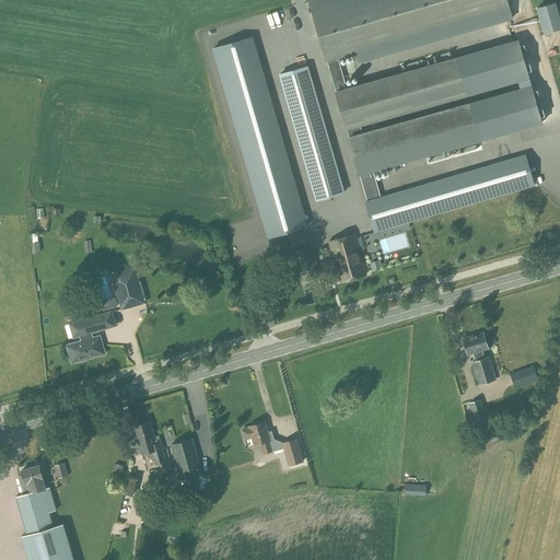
[(512,18),(506,0),(310,0),(359,173),(534,125),(523,89),(361,132),(359,126),(520,80),(508,41),(349,88),(339,55),(360,49),(363,60),(512,18)]
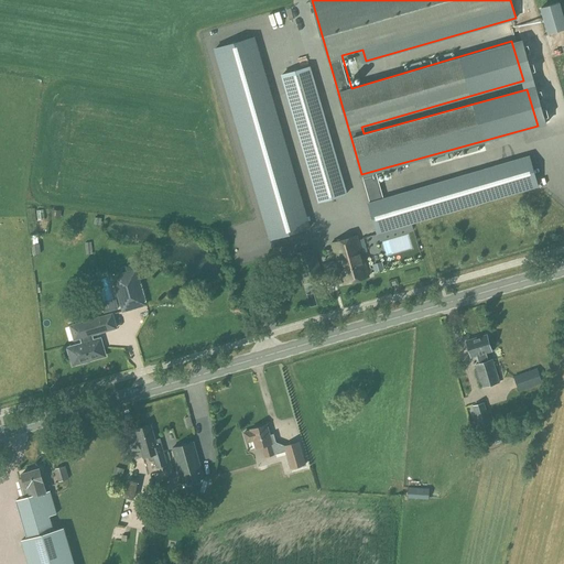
[(270,240),(311,229),(255,36),(214,49),(270,240)]
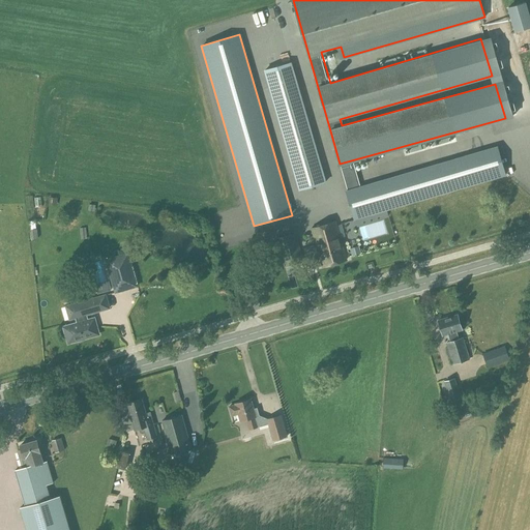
[(268,70),(300,189),(326,182),(294,63),(268,70)]
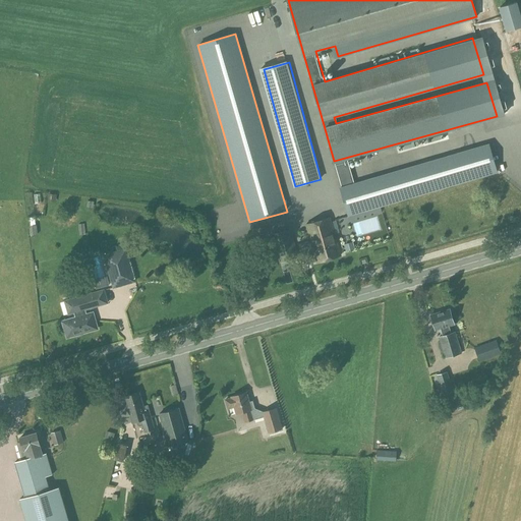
[(349,216),(498,172),(489,145),(355,184),(347,157),(334,161),(342,188),(341,188),(349,216)]
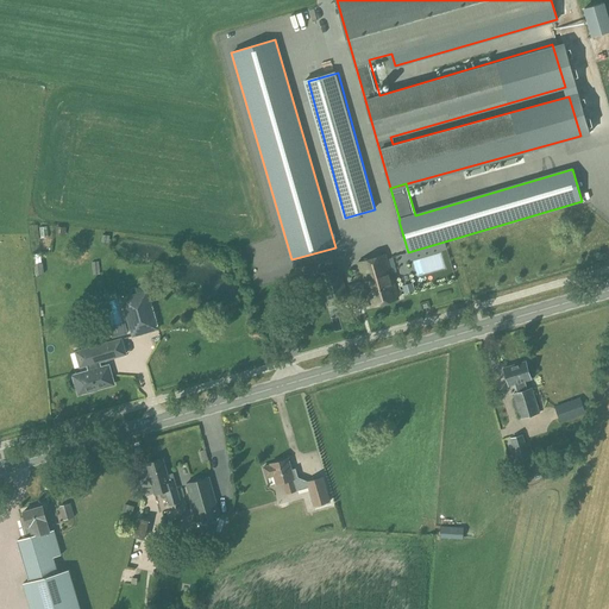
[(391,257),(387,258),(387,256),(358,263),(371,307),(399,299),(391,272),(396,271),(391,257)]
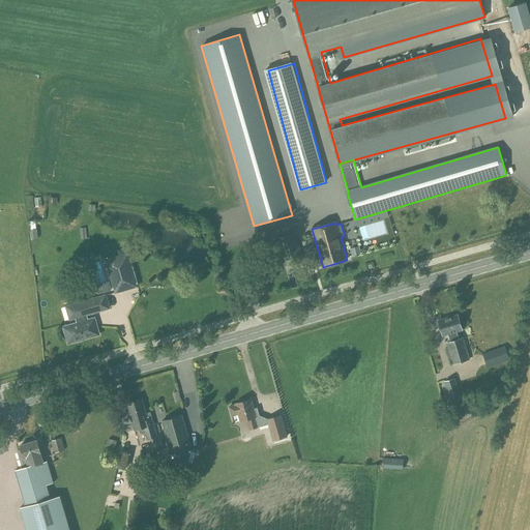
[(277,239),(285,267),(304,262),(296,233),(277,239)]
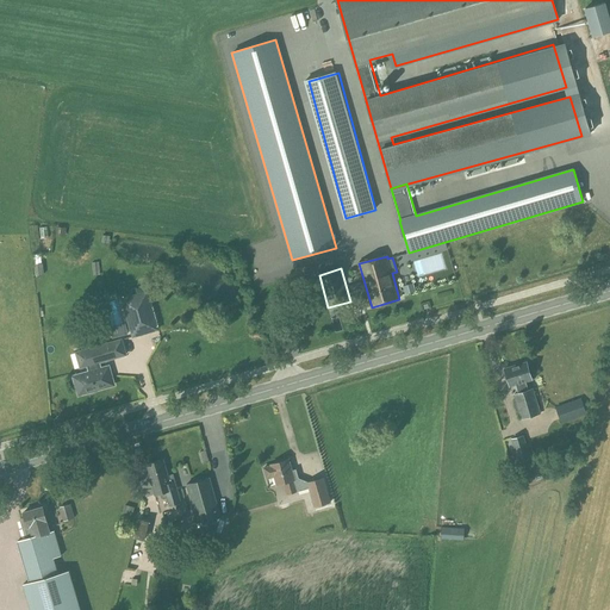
[(360,281),(354,282),(359,307),(363,306),(360,281)]
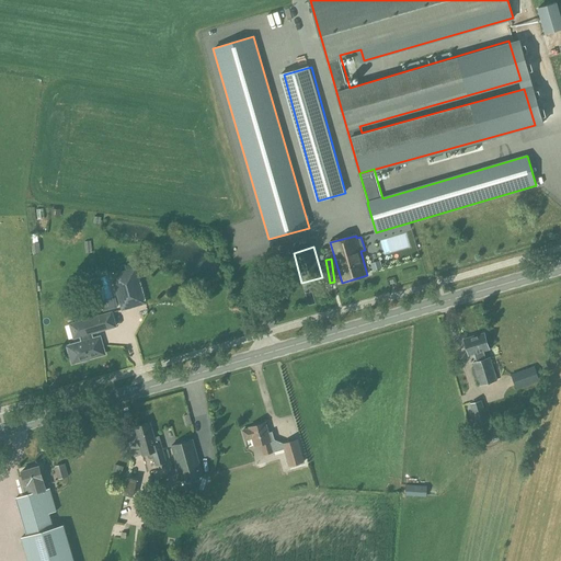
[(123,310),(146,304),(136,268),(113,275),(123,310)]
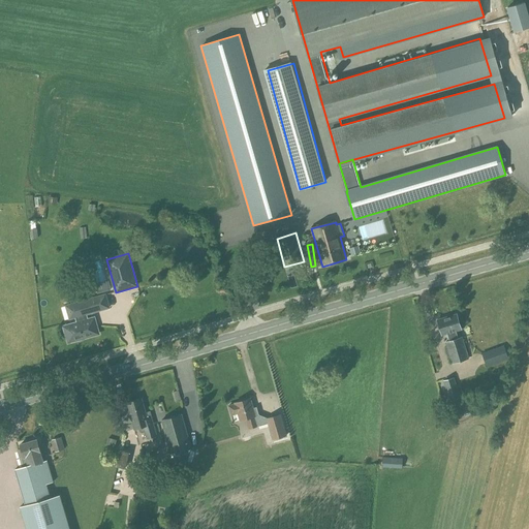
[(92,283),(102,282),(100,260),(90,260),(92,283)]
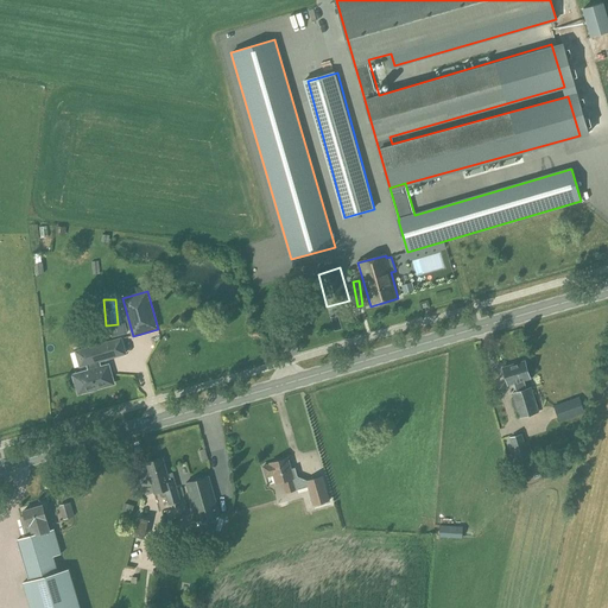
[(75,353),(78,367),(88,365),(89,372),(74,375),(75,378),(74,379),(74,381),(75,382),(75,385),(77,386),(80,394),(88,392),(89,392),(92,392),(93,392),(94,391),(95,390),(114,384),(108,366),(101,368),(99,361),(126,354),(121,339),(75,353)]
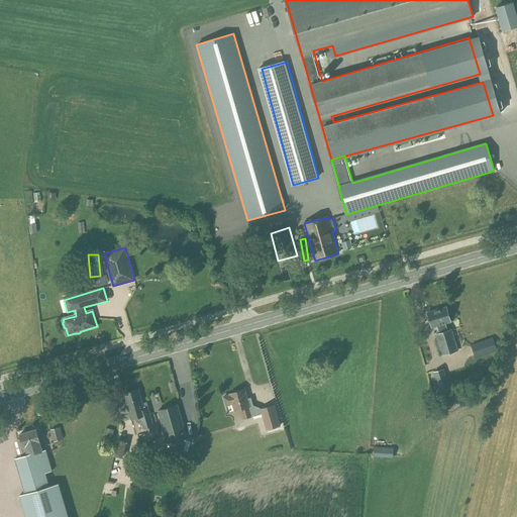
[(451,329),(447,330),(445,323),(451,322),(450,319),(452,318),(449,309),(447,310),(446,307),(428,312),(432,327),(437,326),(440,333),(436,334),(442,355),(458,350),(451,329)]
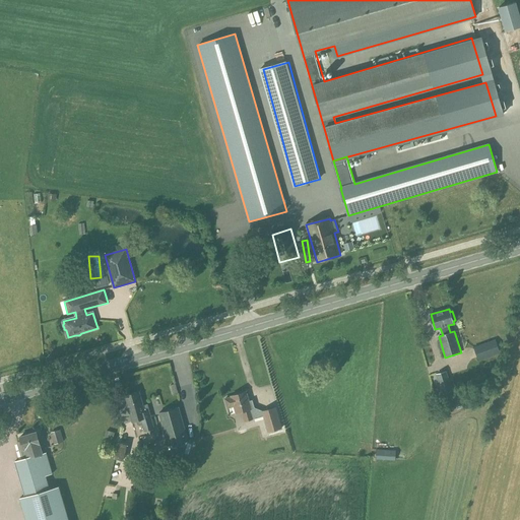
[(500,352),(496,339),(473,347),(478,361),(500,352)]
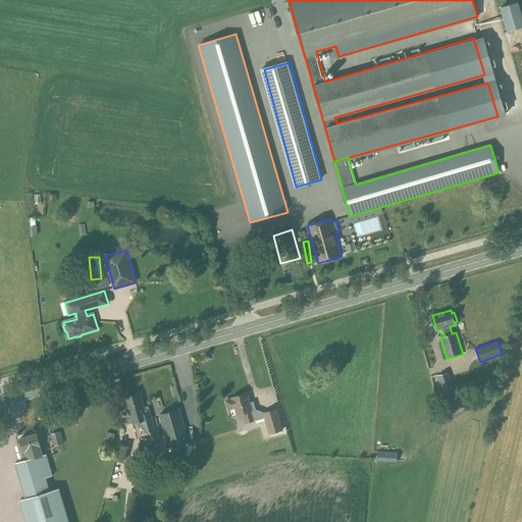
[(440,384),(449,411),(459,408),(451,381),(440,384)]
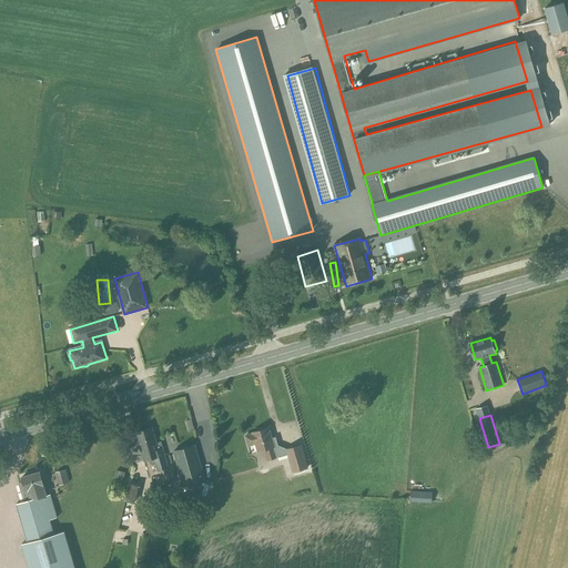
[(161,442),(156,443),(152,428),(137,433),(141,448),(150,446),(151,450),(154,449),(154,450),(159,449),(163,448),(161,442)]
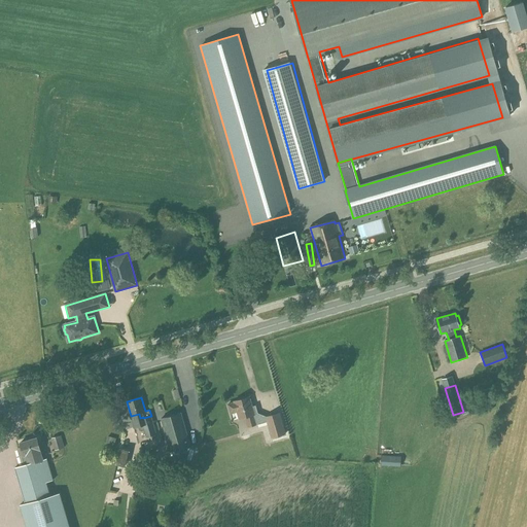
[(252,408),(249,397),(235,401),(236,403),(229,406),(231,414),(238,412),(240,420),(245,418),(248,427),(268,422),(272,438),(286,434),(280,413),(266,417),(257,414),(255,407),(252,408)]
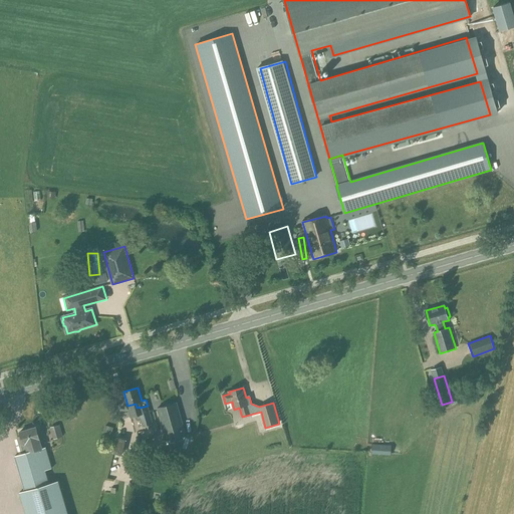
[(167,441),(186,435),(177,403),(158,409),(167,441)]
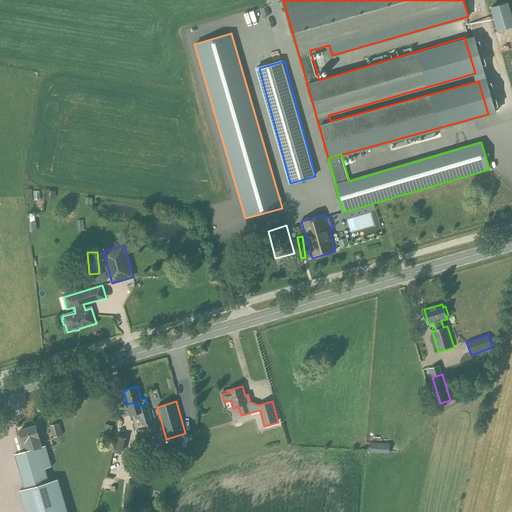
[(145,411),(143,405),(139,406),(139,405),(136,406),(135,402),(127,404),(130,416),(145,411)]
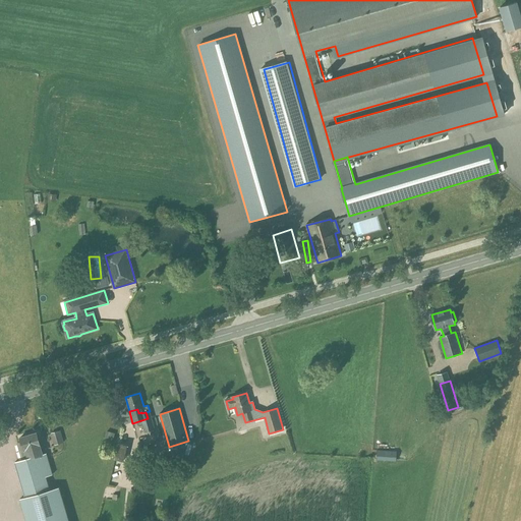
[(63,442),(60,429),(51,432),(54,445),(63,442)]
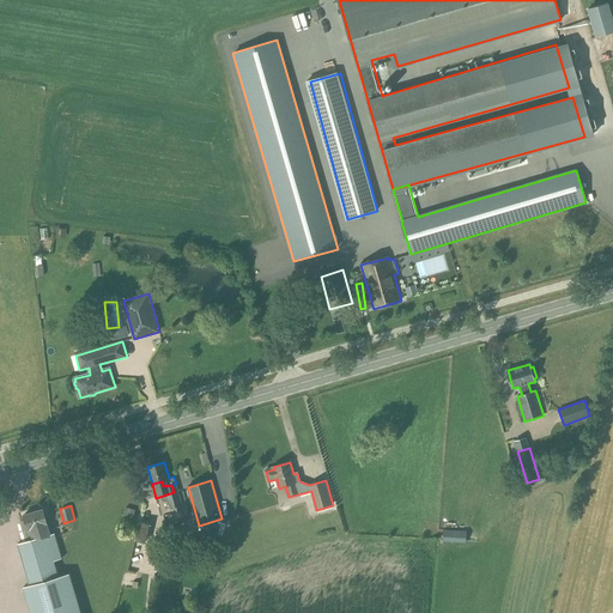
[(125,516),(135,519),(137,510),(127,508),(125,516)]
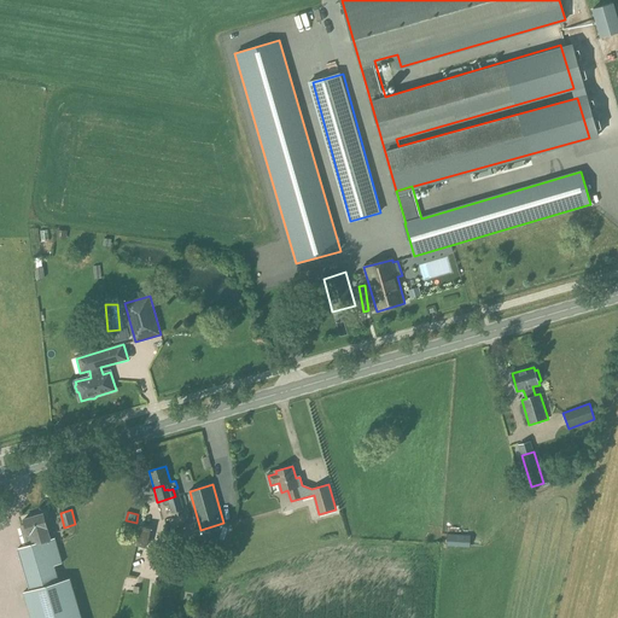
[(18,549),(30,590),(30,592),(59,583),(59,582),(54,566),(62,564),(54,538),(51,540),(44,514),(24,520),(25,525),(22,526),(27,547),(18,549)]
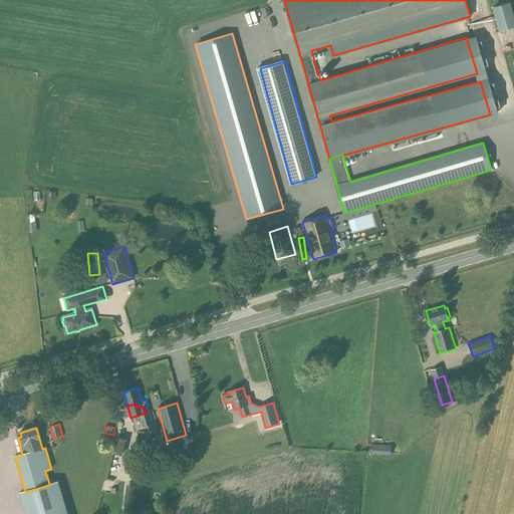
[(114,445),(123,447),(125,440),(116,438),(114,445)]
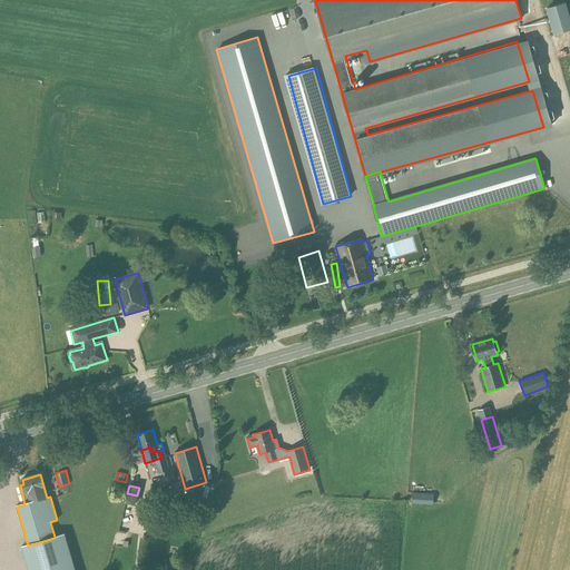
[(135,507),(137,495),(127,493),(125,503),(135,507)]
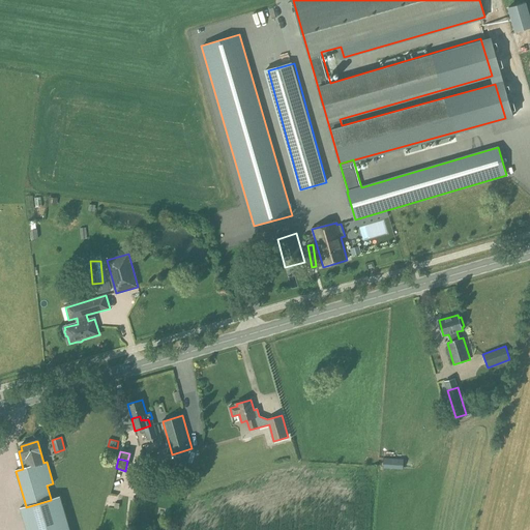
[(381,467),(405,468),(406,460),(382,459),(381,467)]
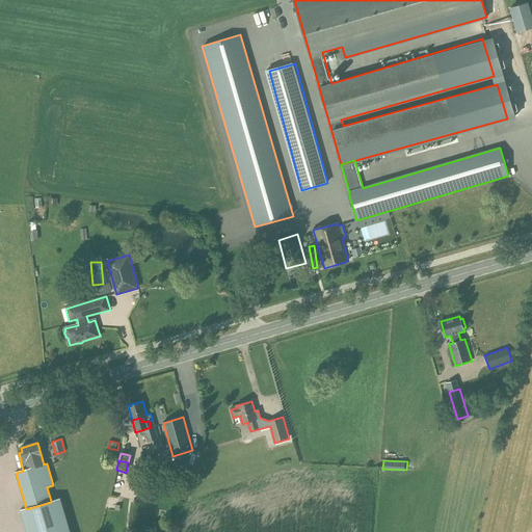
[(113,472),(110,484),(120,486),(122,474),(113,472)]
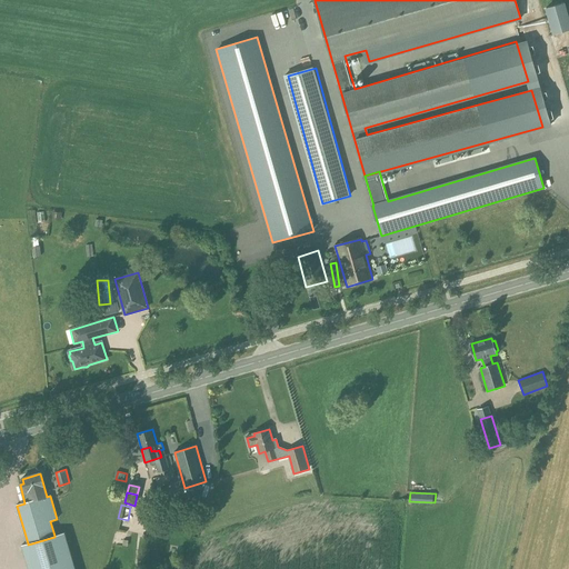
[(75,568),(65,533),(55,536),(55,537),(28,545),(28,543),(22,545),(28,568),(75,568)]
